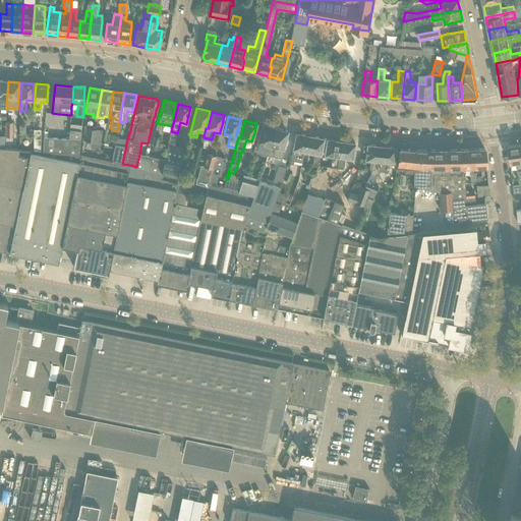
[(255,145),(253,152),(259,154),(262,156),(266,157),(267,155),(268,156),(275,127),(263,124),(259,135),(257,135),(255,145)]
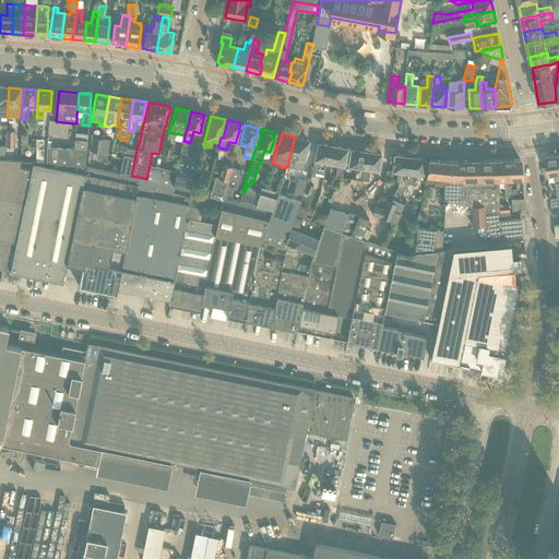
[(295,137),(287,167),(302,170),(307,152),(305,152),(308,140),(295,137)]
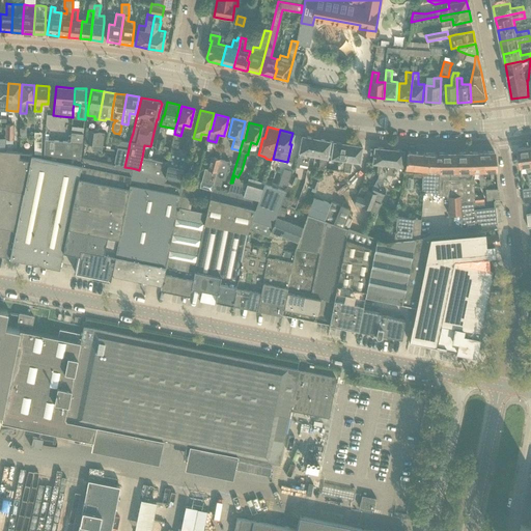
[(89,131),(87,143),(95,145),(95,141),(98,133),(89,131)]
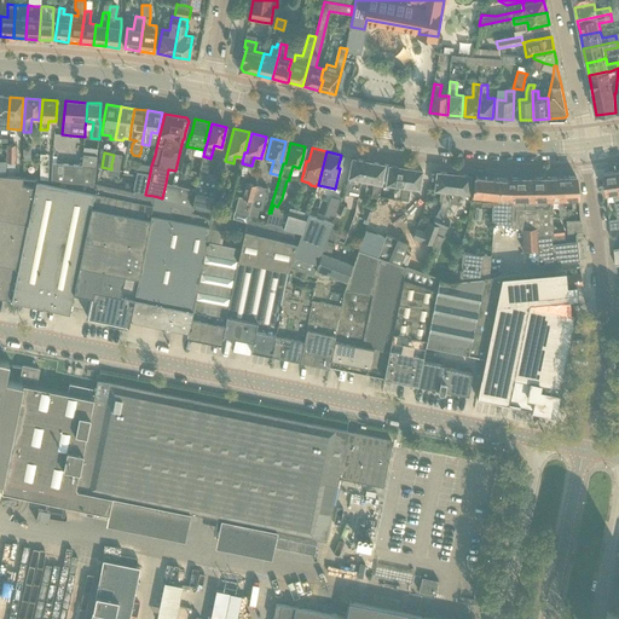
[(53,163),(51,180),(94,184),(97,156),(90,155),(82,155),(81,166),(80,166),(53,163)]
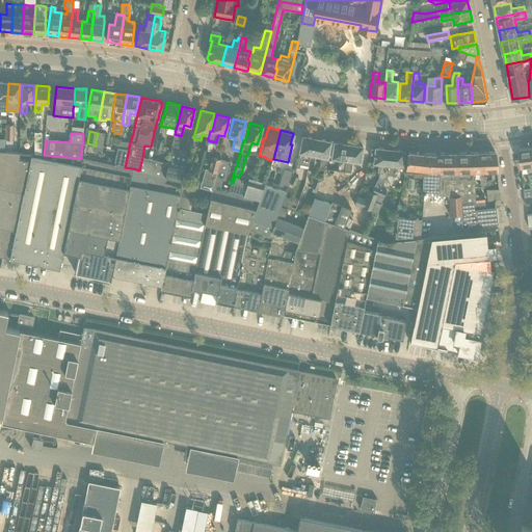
[(105,134),(98,133),(96,145),(103,147),(105,134)]
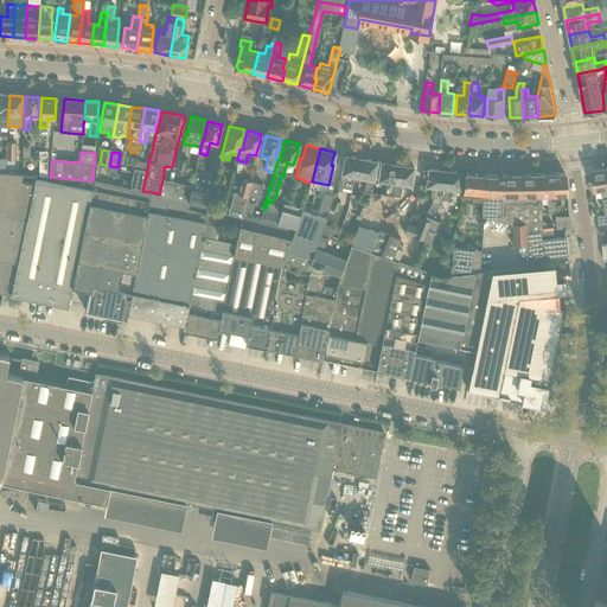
[(199,153),(196,170),(203,171),(206,155),(199,153)]
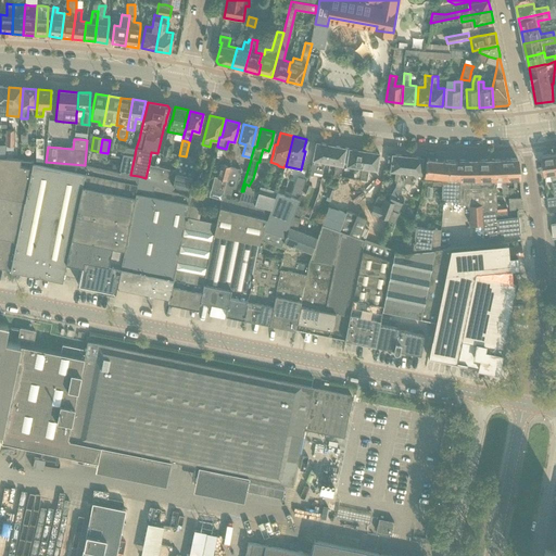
[(323,174),(325,162),(328,144),(316,141),(312,160),(310,174),(313,174),(313,172),(323,174)]
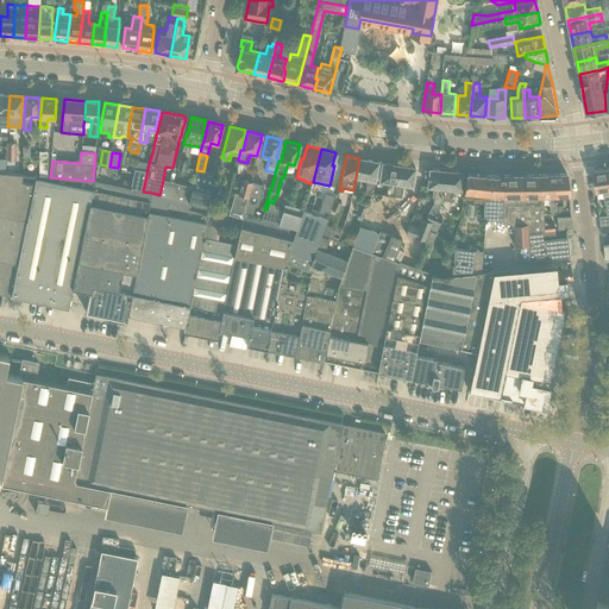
[(359,158),(356,177),(368,180),(364,192),(371,193),(378,162),(359,158)]
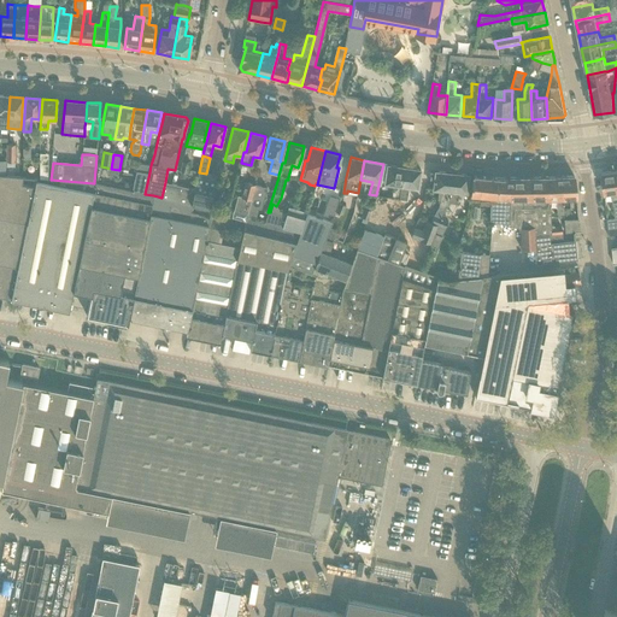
[(391,198),(399,199),(404,168),(387,164),(385,176),(383,183),(393,186),(391,198)]
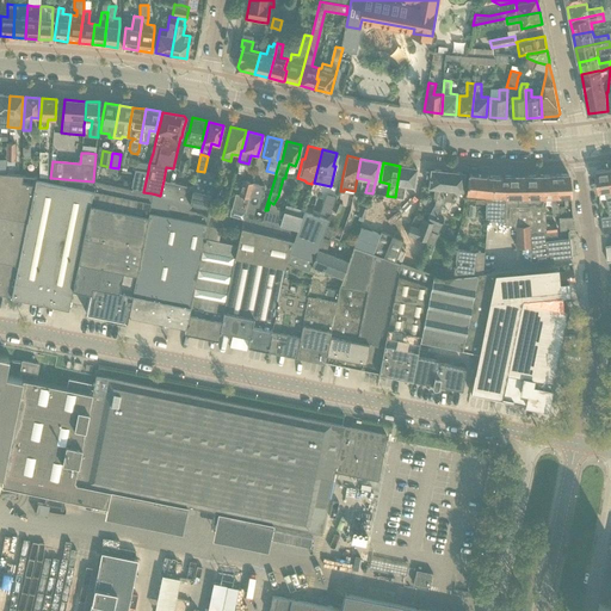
[(400,166),(395,197),(402,198),(405,185),(413,186),(417,168),(400,166)]
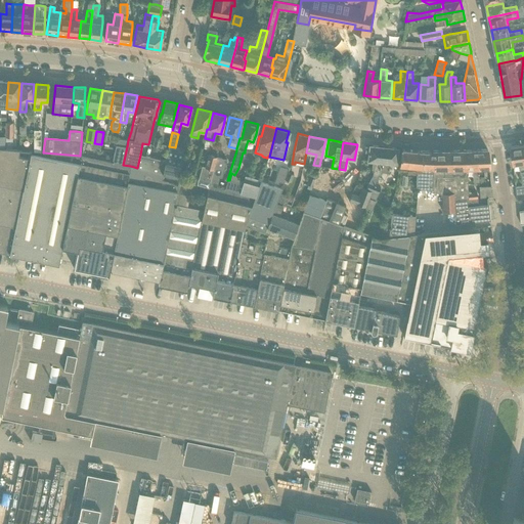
[(116,145),(112,163),(123,165),(127,146),(126,146),(116,145)]
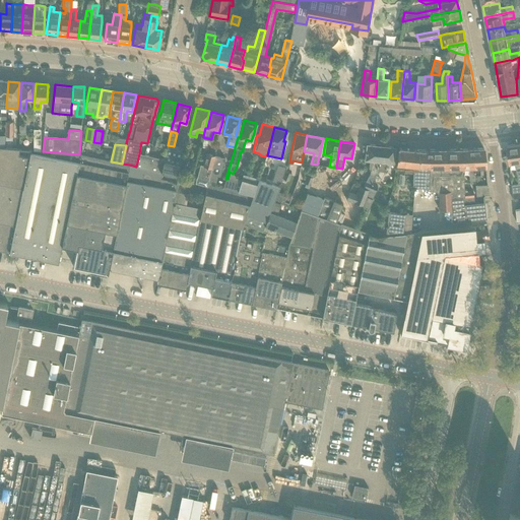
[(366,154),(365,159),(370,160),(369,170),(370,170),(370,175),(366,181),(372,183),(378,171),(381,145),(367,144),(366,154)]
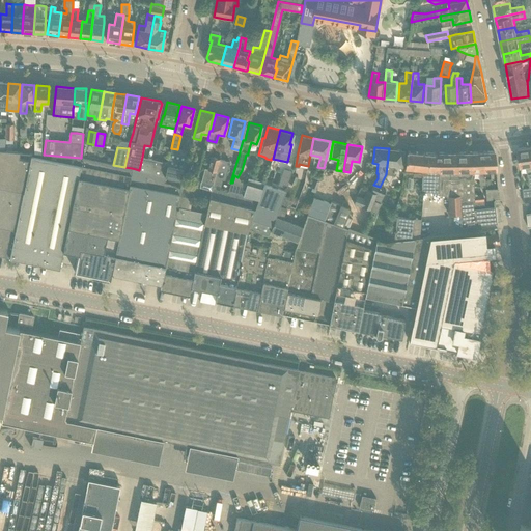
[(530,154),(530,147),(518,148),(520,167),(526,166),(529,189),(522,189),(523,196),(530,195),(530,154)]
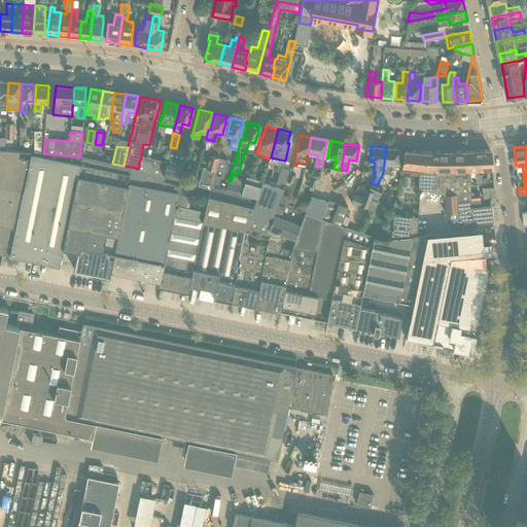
[(166,162),(164,174),(179,178),(186,150),(176,148),(170,147),(166,162)]
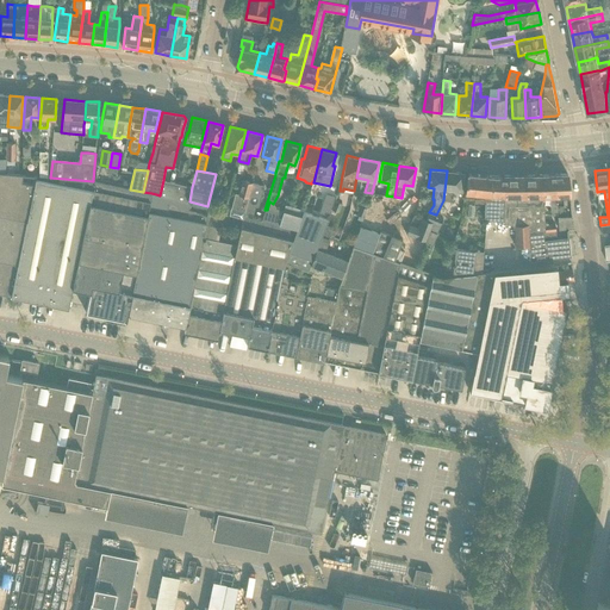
[(447,170),(443,200),(452,201),(453,190),(461,191),(464,173),(447,170)]
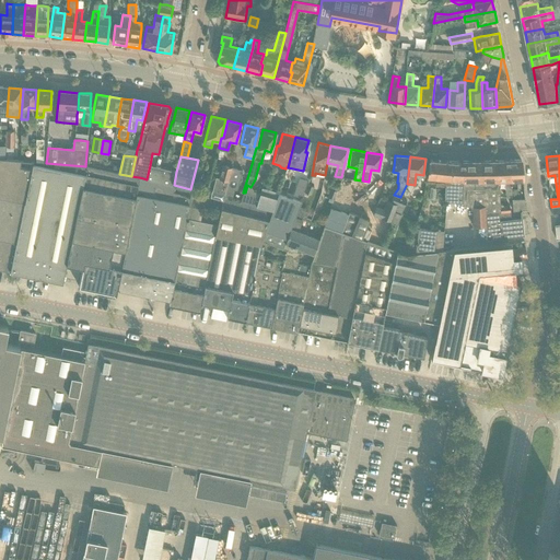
[(9,272),(11,272),(33,164),(33,162),(33,161),(0,159),(0,268),(9,270),(9,272)]
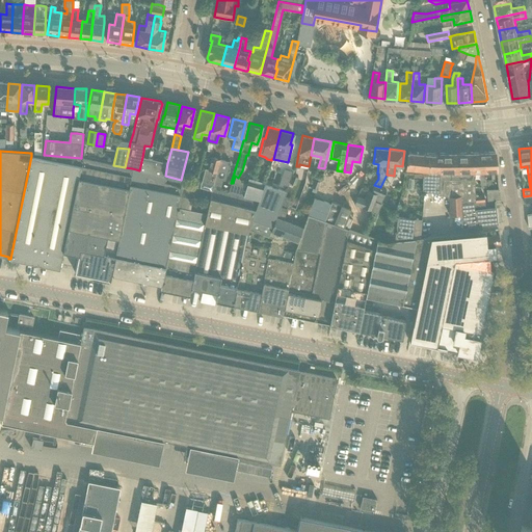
[(423,192),(424,192),(440,192),(439,153),(437,153),(437,154),(408,152),(408,151),(406,151),(405,170),(423,171),(423,192)]
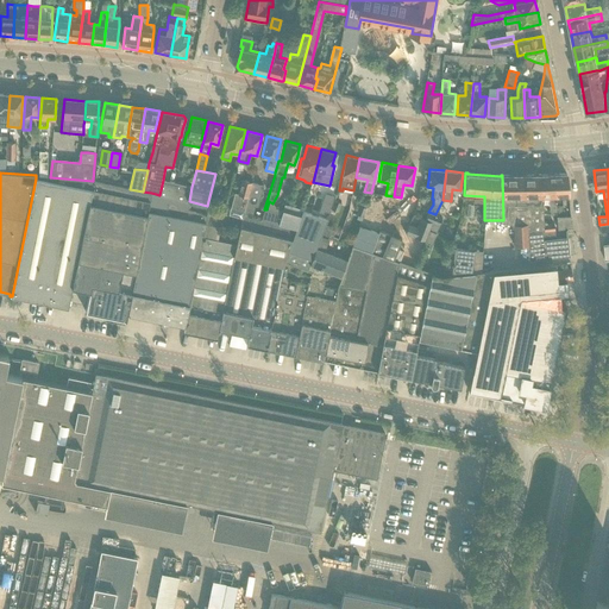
[(541,174),(502,175),(503,206),(503,220),(503,225),(513,225),(527,224),(528,232),(542,231),(545,231),(544,224),(542,198),(541,174)]
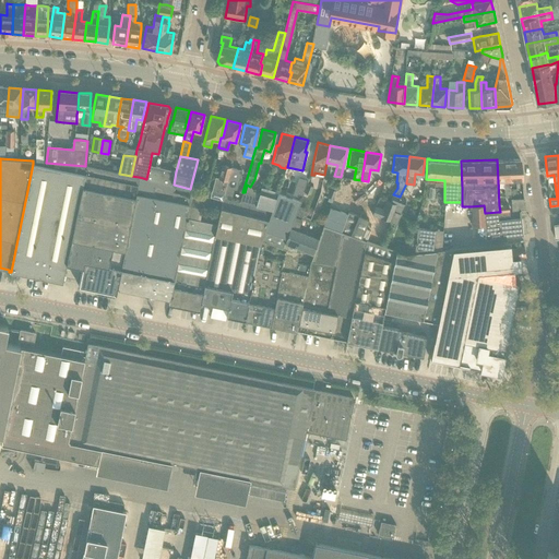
[(508,159),(497,159),(498,181),(503,180),(503,188),(504,188),(504,194),(510,194),(510,188),(508,159)]
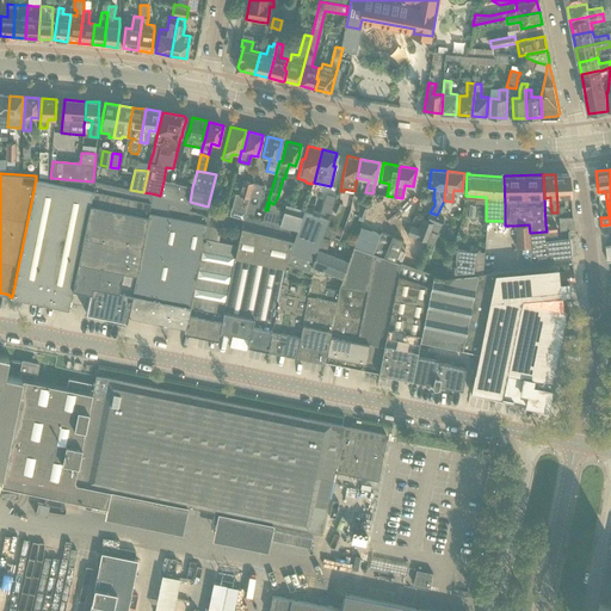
[(555,174),(557,205),(563,205),(563,196),(571,196),(568,174),(555,174)]
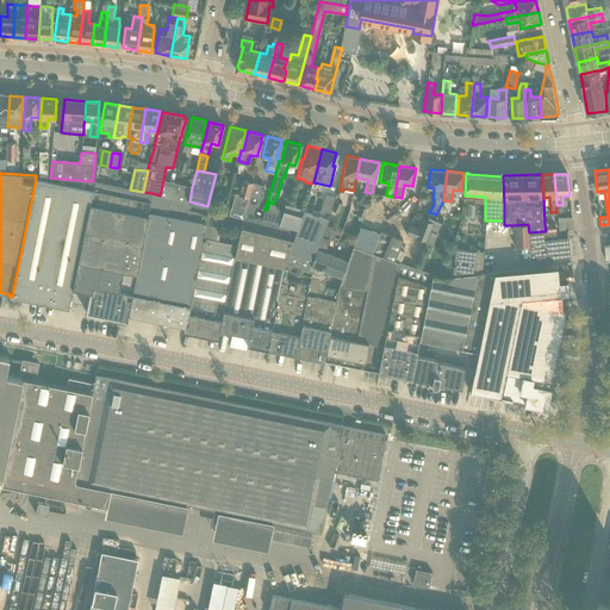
[(35,184),(12,297),(23,299),(22,300),(32,303),(32,302),(67,309),(72,288),(91,190),(93,181),(50,178),(47,176),(39,176),(36,176),(36,179),(35,184)]
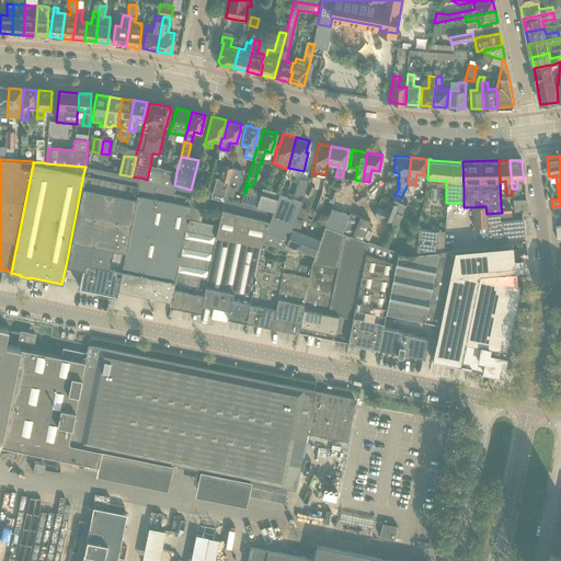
[(216,179),(213,192),(225,195),(232,168),(222,164),(219,179),(216,179)]
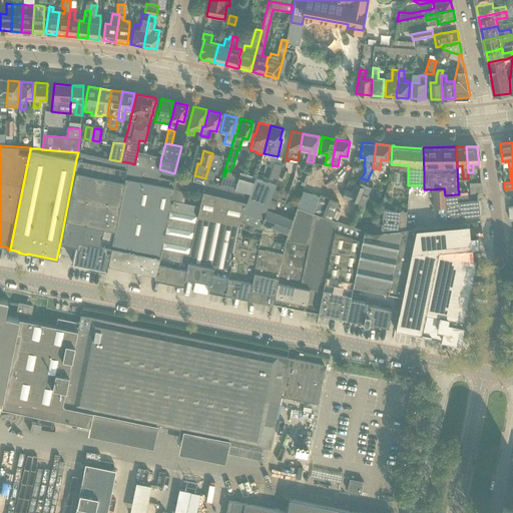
[(137,151),(134,164),(149,167),(159,169),(161,157),(137,151)]
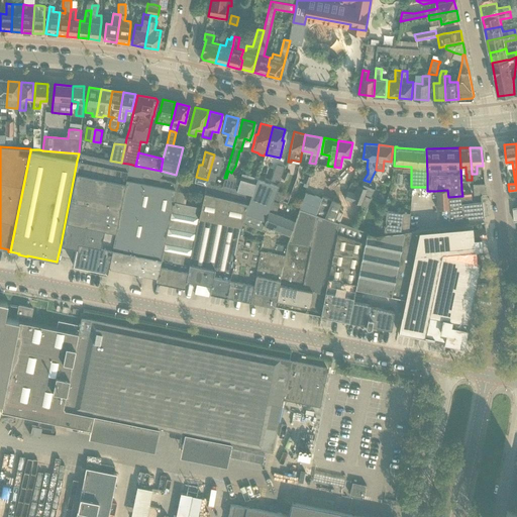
[(106,272),(108,266),(128,164),(121,163),(110,161),(79,153),(77,161),(61,244),(76,247),(72,265),(95,269),(96,266),(106,268),(105,271),(106,272)]
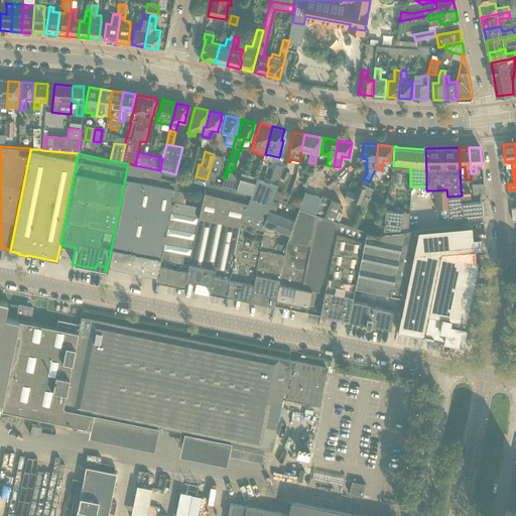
[(207,179),(206,182),(213,184),(216,174),(218,174),(223,157),(214,154),(207,179)]
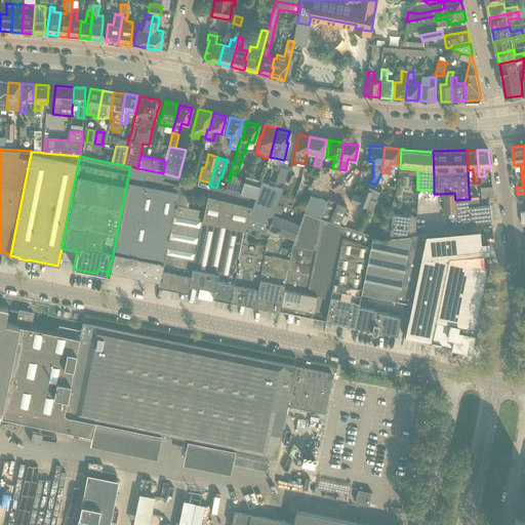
[(159,280),(176,195),(180,177),(178,177),(163,173),(153,171),(137,168),(130,166),(110,270),(159,279),(159,280)]
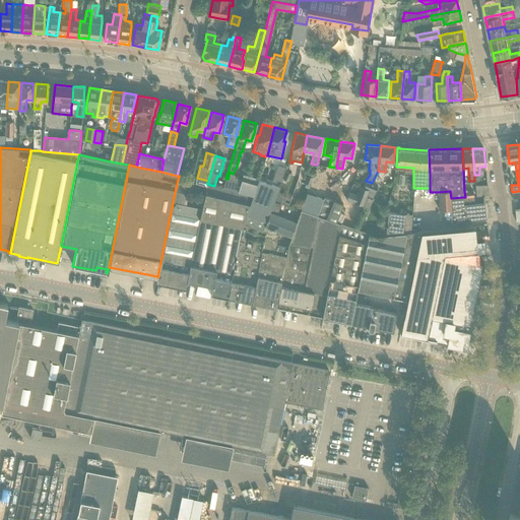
[(285,172),(282,179),(288,181),(291,174),(285,172)]
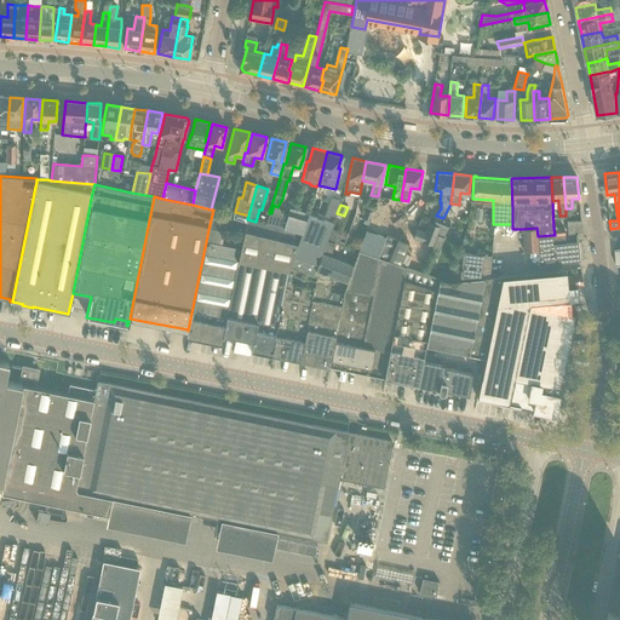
[(366,208),(362,218),(369,222),(373,212),(366,208)]
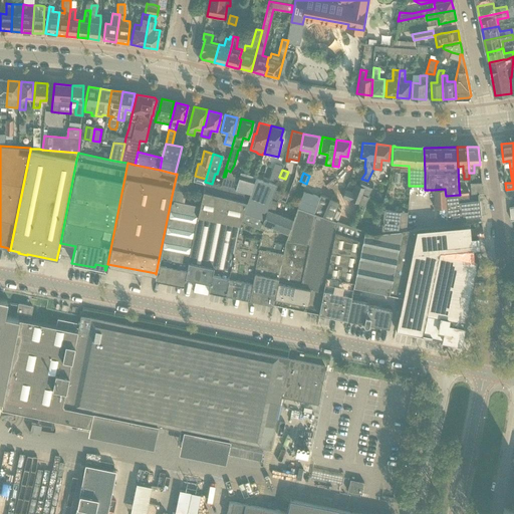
[(238,180),(235,190),(249,193),(255,179),(239,175),(238,180)]
